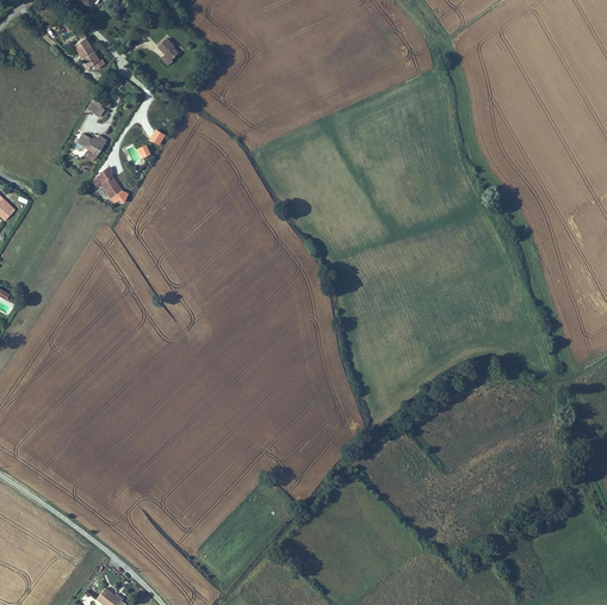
[(103,59),(98,61),(85,39),(78,43),(75,44),(84,59),(81,60),(87,68),(94,65),(98,71),(106,66),(103,59)]
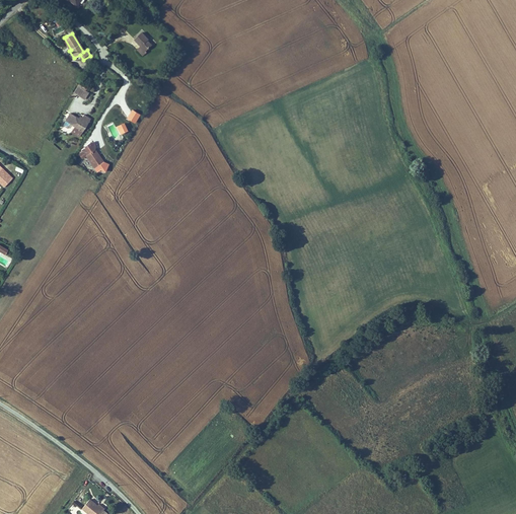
[(151,42),(145,34),(137,43),(143,50),(140,53),(146,58),(150,54),(148,53),(154,47),(150,43),(151,42)]
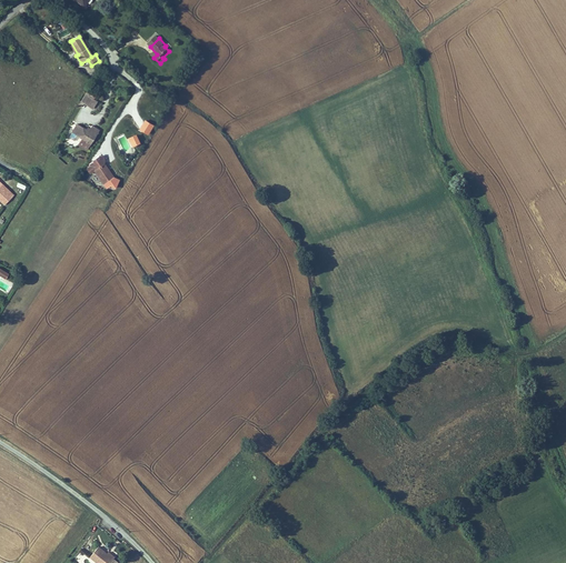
[(78,54),(70,41),(68,43),(76,56),(78,54)]
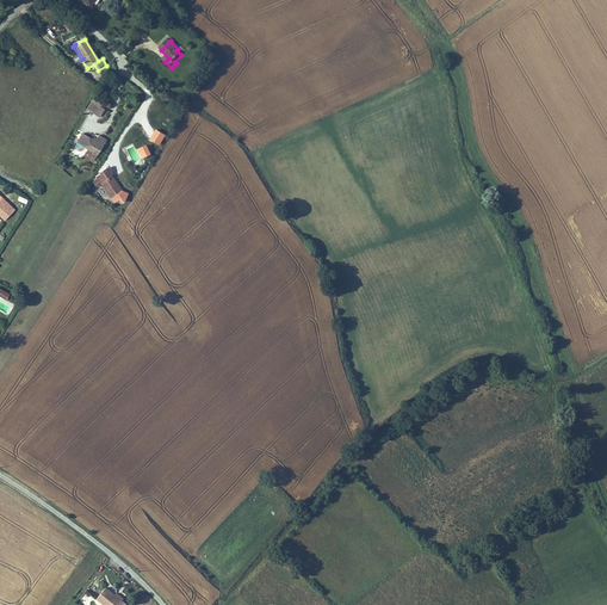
[(100,107),(95,104),(91,112),(100,117),(104,110),(100,107)]
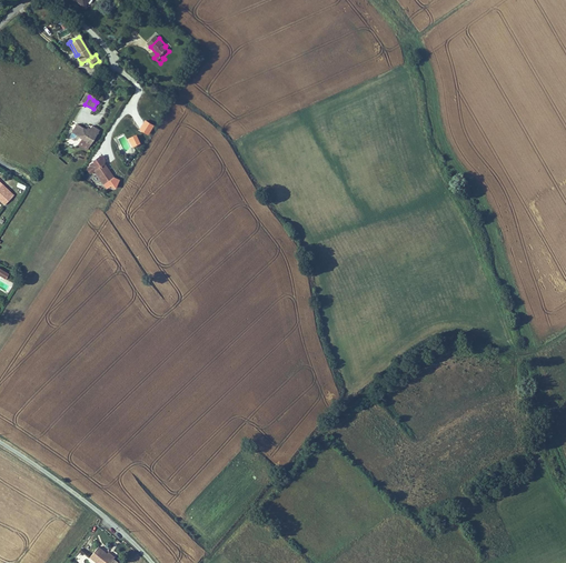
[(89,124),(81,120),(75,129),(83,134),(89,124)]
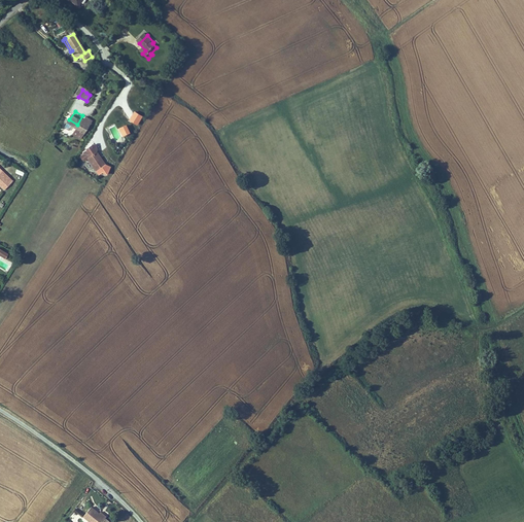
[(82,115),(77,125),(78,126),(75,130),(83,135),(95,117),(89,113),(85,117),(82,115)]
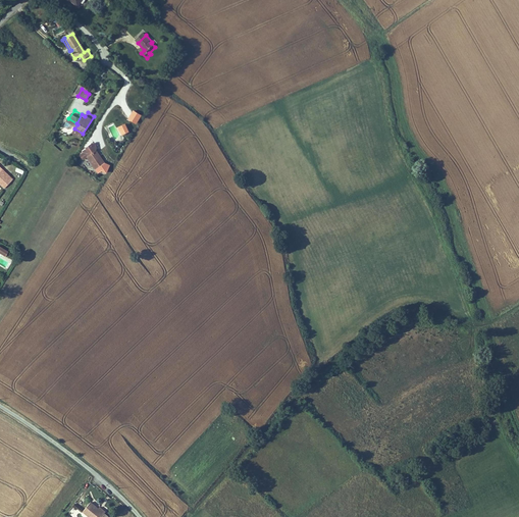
[(131,123),(140,128),(145,119),(137,114),(131,123)]
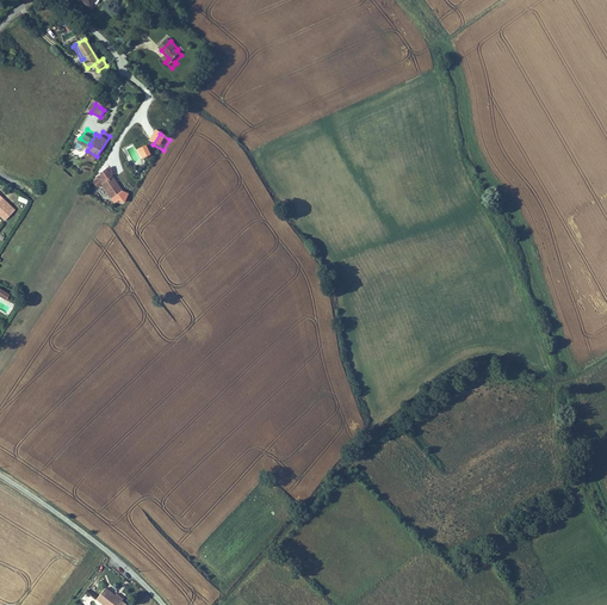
[(141,154),(146,164),(155,160),(150,149),(141,154)]
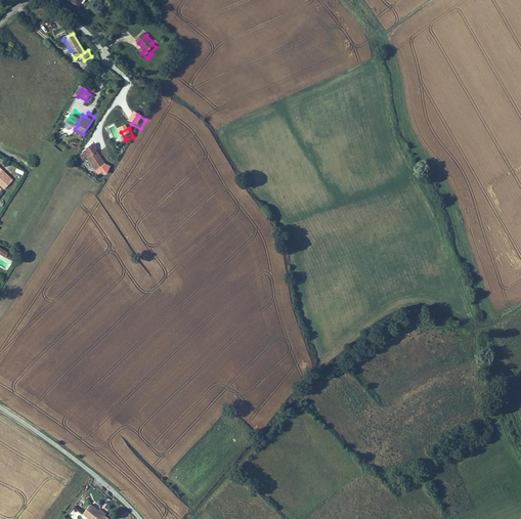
[(96,150),(94,143),(90,143),(85,148),(86,149),(82,152),(84,154),(80,157),(83,161),(87,158),(99,173),(103,169),(101,166),(105,163),(98,154),(96,150)]
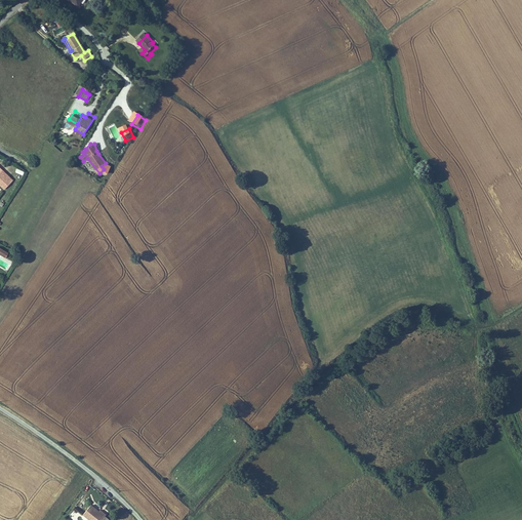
[(101,513),(92,507),(85,517),(88,519),(106,519),(107,518),(101,513)]
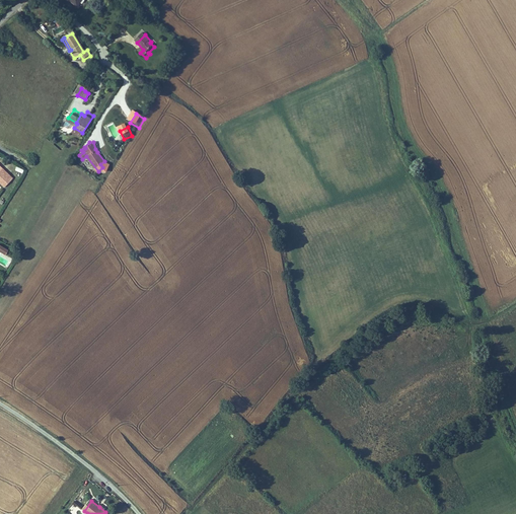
All buildings are outlined.
